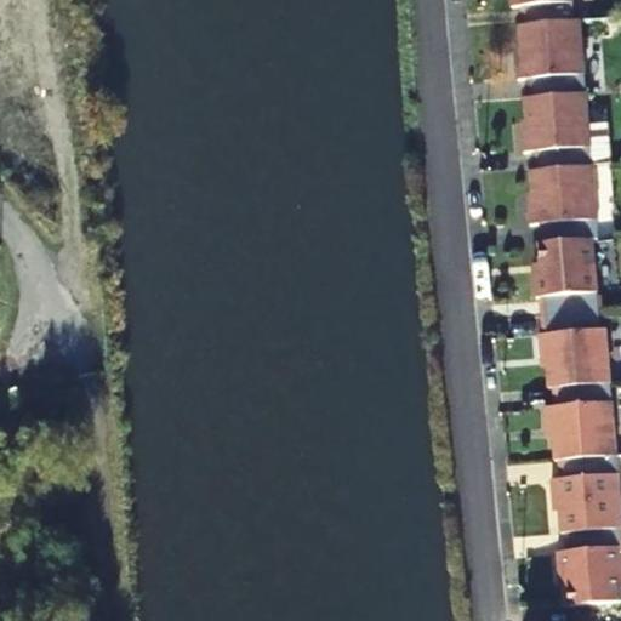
[(510,0),(511,3),(518,3),(519,10),(573,6),(571,0),(510,0)]
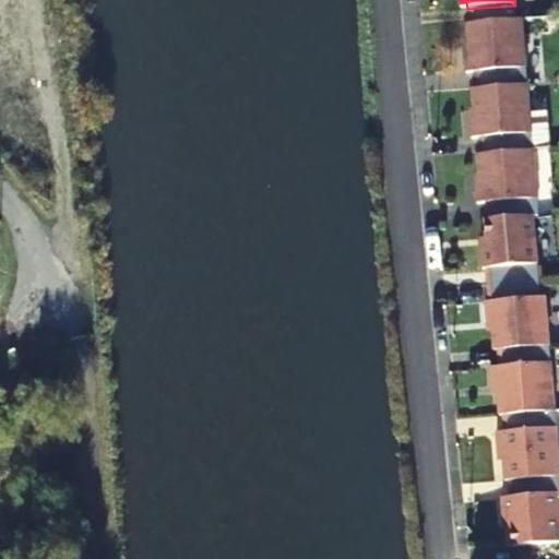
[(467,19),(516,15),(515,6),(467,9),(467,19)]
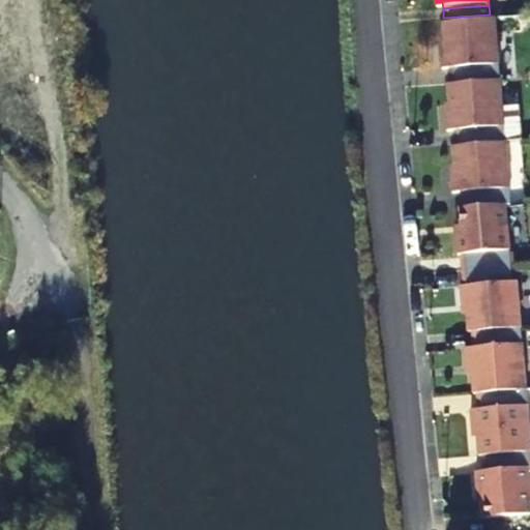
[(487,29),(496,28),(495,13),(490,15),(443,18),(444,33),(487,29)]
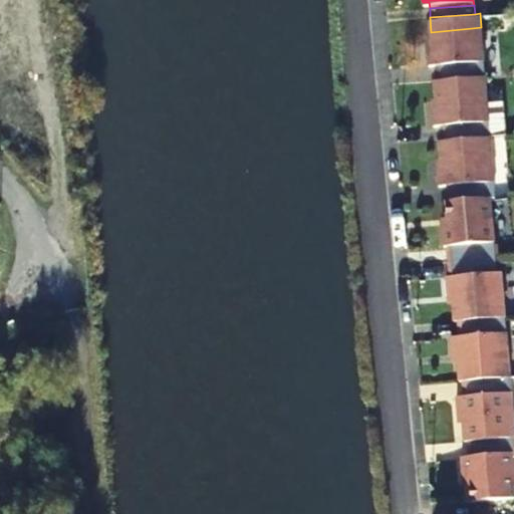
[(428,55),(483,51),(481,27),(472,28),(431,32),(431,44),(427,45),(428,55)]
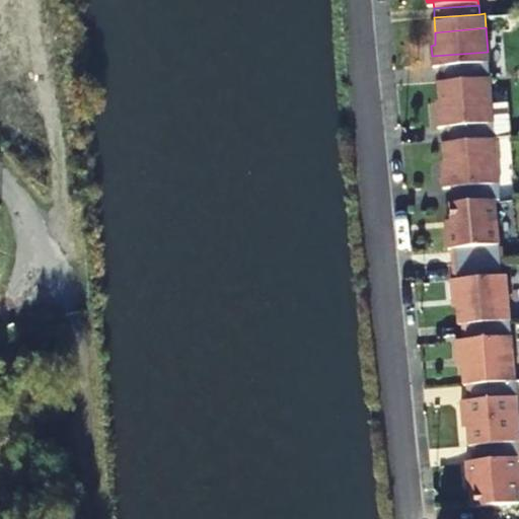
[(440,77),(490,73),(488,52),(432,56),(432,63),(439,62),(440,77)]
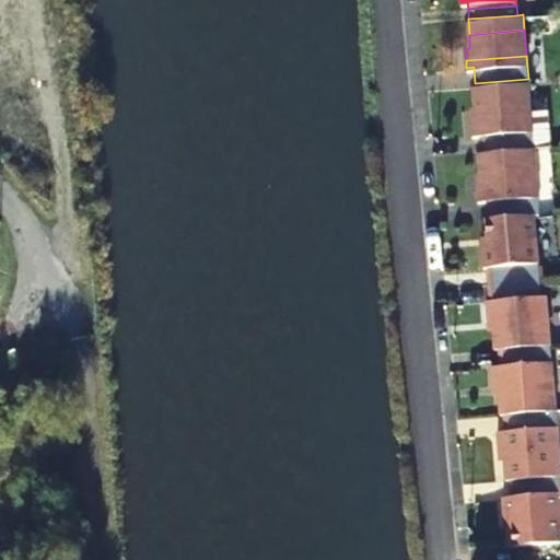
[(475,86),(474,86),(475,112),(531,107),(528,83),(475,86)]
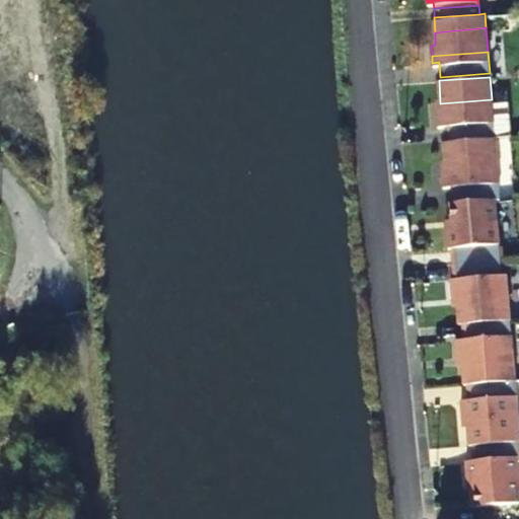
[(446,141),(496,137),(492,99),(440,103),(437,103),(439,125),(445,124),(446,141)]
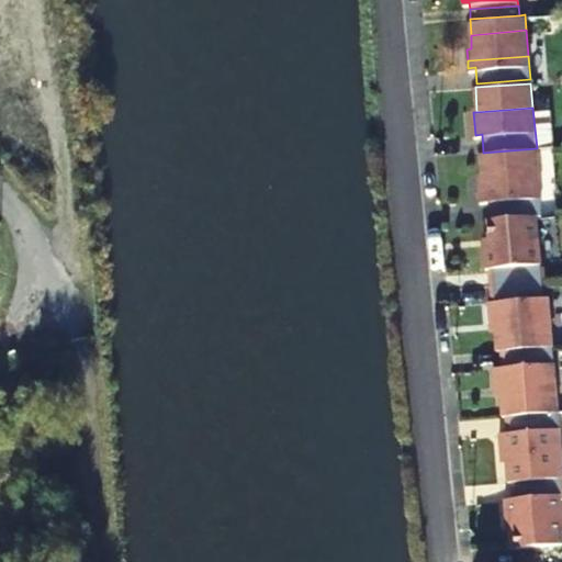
[(482,159),(537,155),(537,148),(483,153),(482,153),(482,159)]
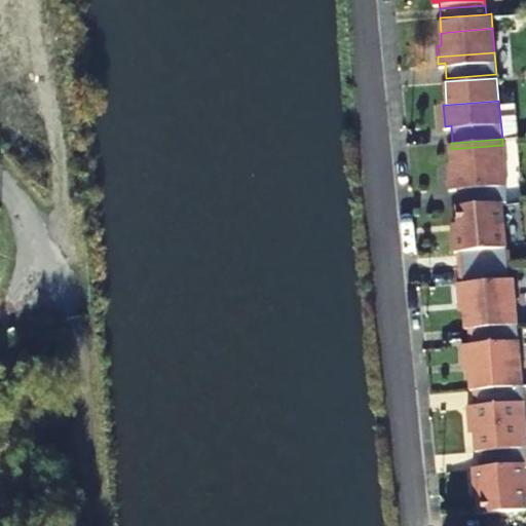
[(497,189),(506,187),(502,145),(451,149),(453,171),(449,171),(450,188),(457,188),(457,192),(497,189)]
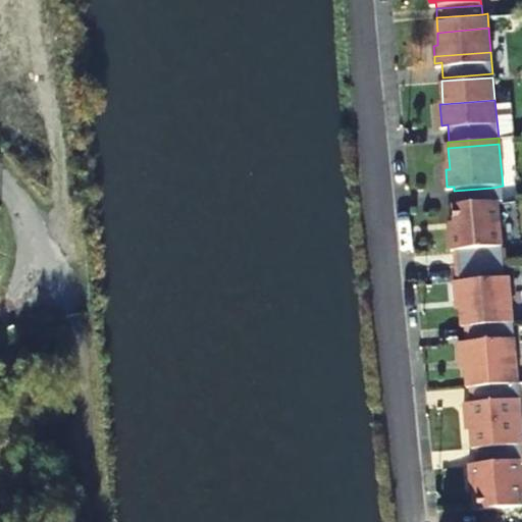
[(454,191),(455,202),(500,199),(504,198),(503,186),(493,188),(454,191)]
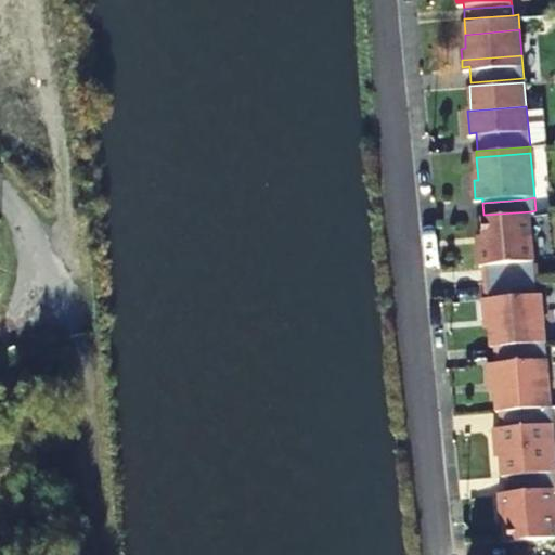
[(485,229),(532,226),(531,211),(483,215),(485,229)]
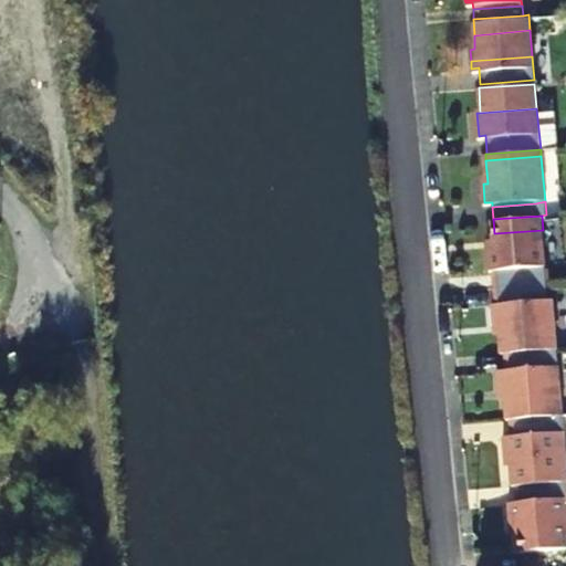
[(490,259),(545,255),(543,230),(494,233),(495,251),(490,251),(490,259)]
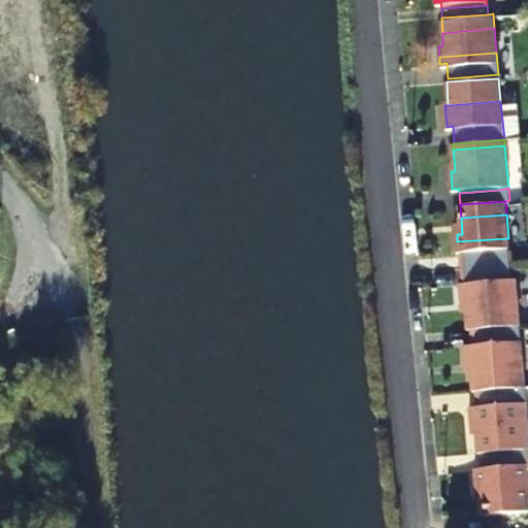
[(462,265),(510,261),(508,238),(457,241),(458,253),(461,253),(462,265)]
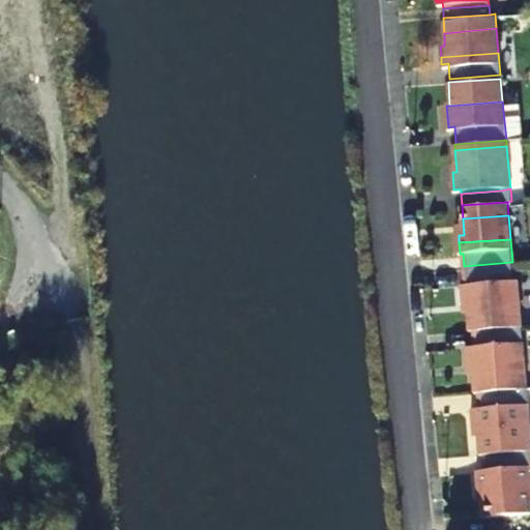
[(464,291),(520,287),(519,280),(513,280),(512,265),(464,269),(465,285),(463,285),(464,291)]
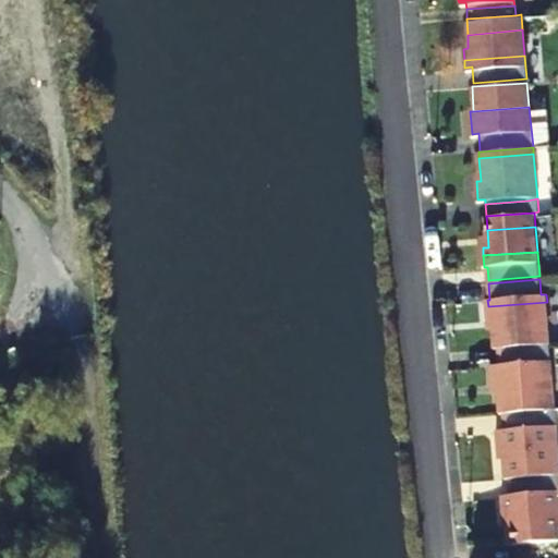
[(489,319),(494,319),(496,349),(498,349),(550,344),(547,302),(488,306),(489,319)]
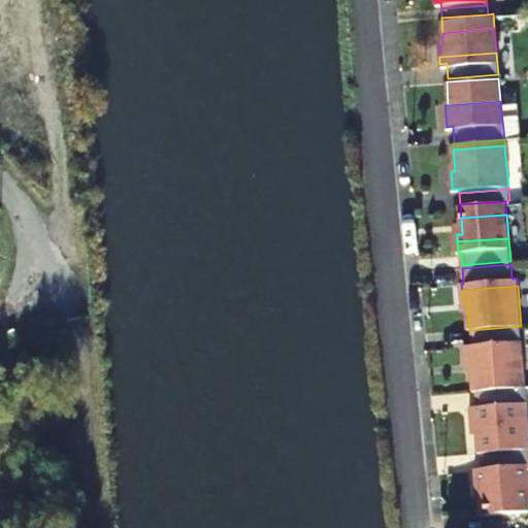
[(471,335),(521,331),(521,326),(471,330),(471,335)]
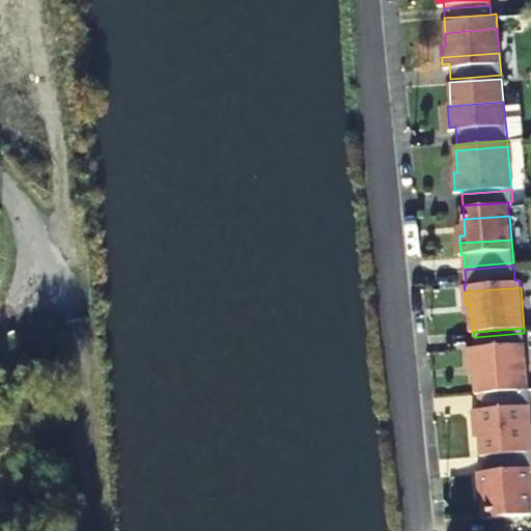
[(475,375),(528,371),(524,333),(474,337),(475,347),(470,347),(471,368),(475,368),(475,375)]
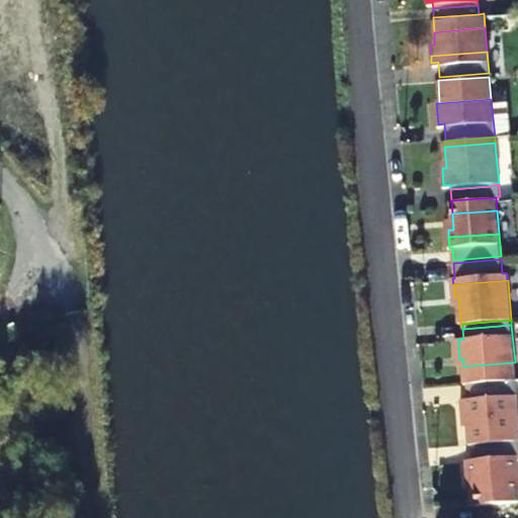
[(515,362),(463,366),(465,383),(468,383),(516,380),(515,362)]
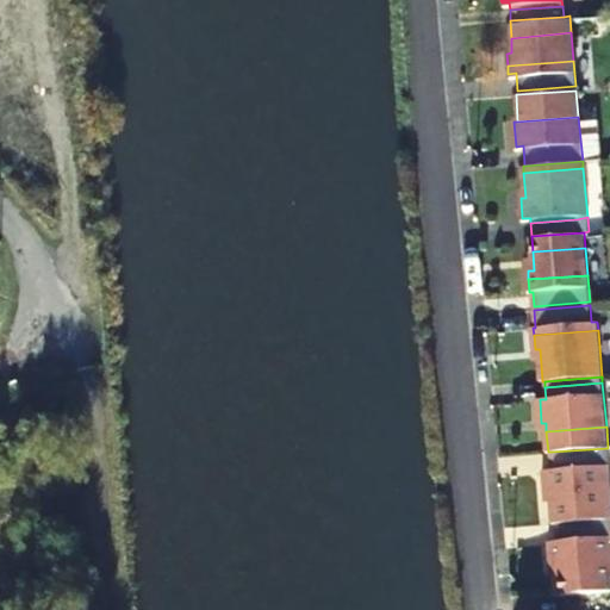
[(558,523),(609,518),(609,474),(608,448),(552,452),(553,471),(546,471),(547,492),(552,492),(555,523),(558,523)]
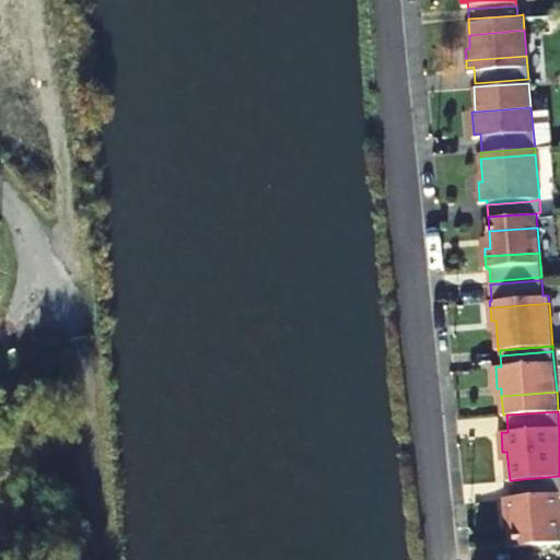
[(559,503),(559,494),(559,476),(512,480),(514,499),(506,500),(509,518),(514,518),(515,546),(559,541),(559,503)]
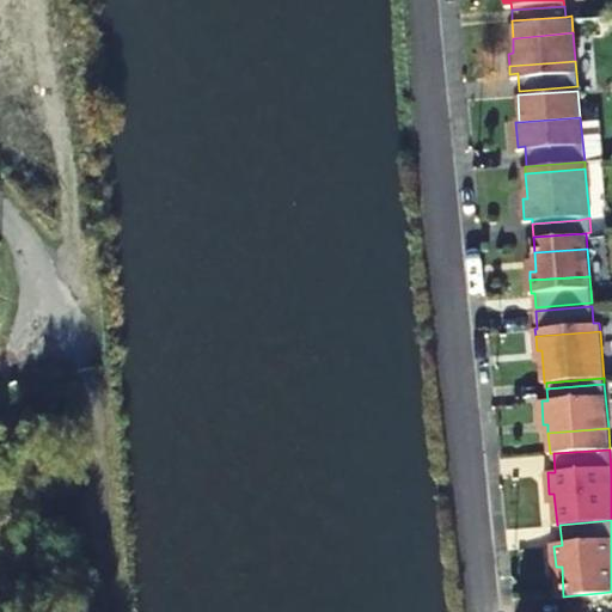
All buildings are outlined.
